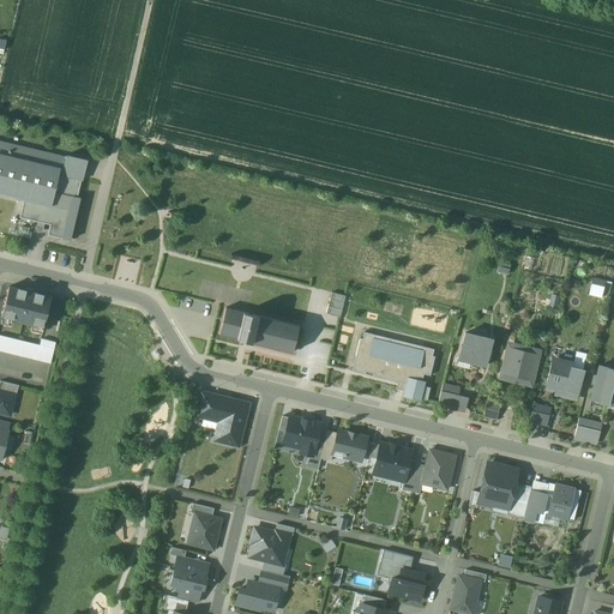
[(65,158),(0,142),(0,194),(17,199),(23,200),(49,208),(53,193),(76,198),(77,196),(79,185),(80,181),(60,176),(65,158)]
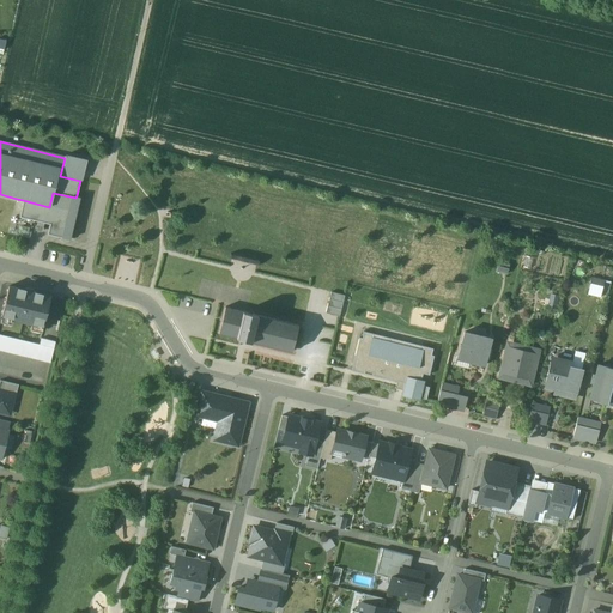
[(87,161),(66,156),(65,158),(60,176),(80,181),(83,181),(87,161)]
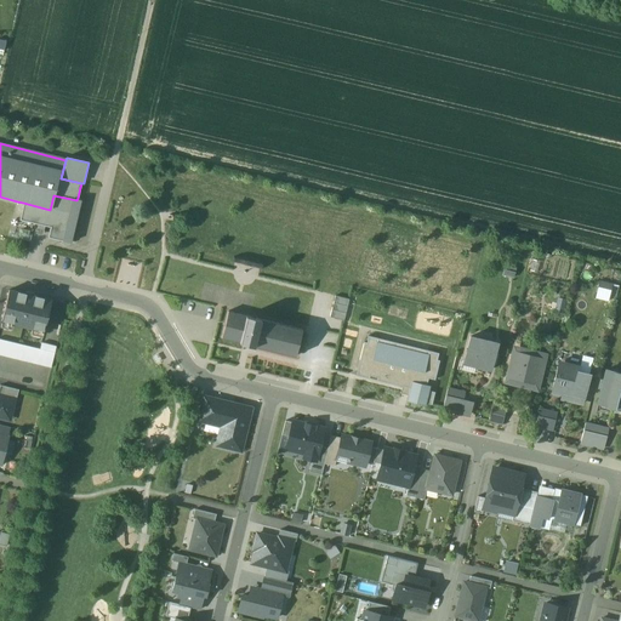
[(77,200),(53,195),(50,210),(23,203),(20,221),(39,224),(38,231),(44,232),(45,226),(50,228),(47,238),(62,241),(70,244),(81,201),(77,200)]
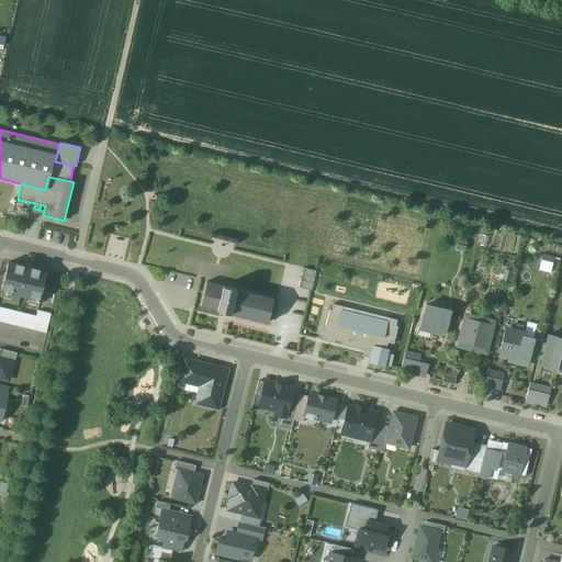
[(537,269),(551,272),(555,257),(541,254),(537,269)]
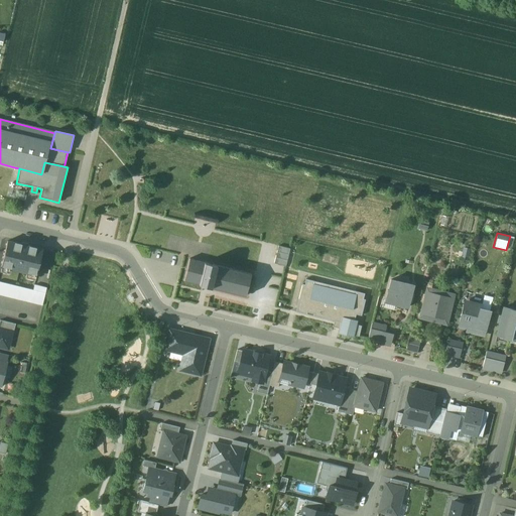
[(42,250),(8,241),(1,266),(35,275),(42,250)]
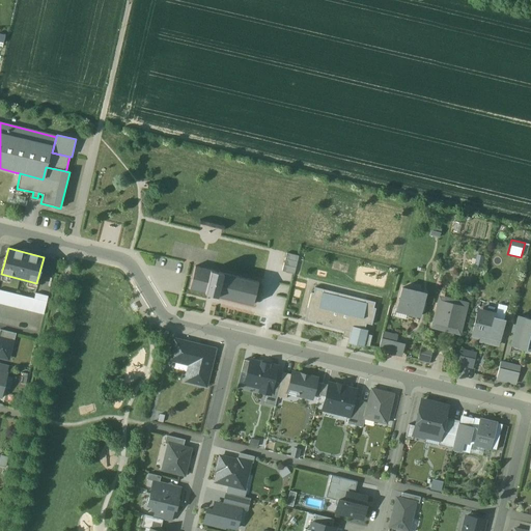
[(286,253),(282,272),(294,275),(299,256),(286,253)]
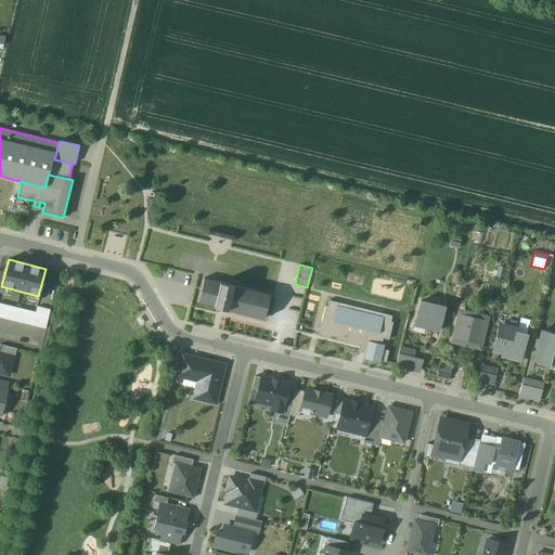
[(198,304),(265,320),(270,295),(205,279),(198,304)]
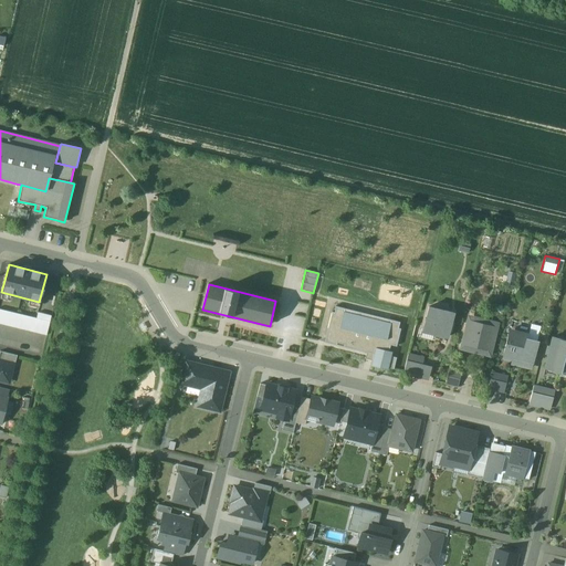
[(389,368),(394,369),(397,358),(391,357),(392,353),(389,352),(390,345),(397,347),(401,329),(398,328),(400,323),(390,320),(389,324),(345,313),(346,308),(336,306),(334,313),(332,312),(324,343),(374,355),(370,366),(388,370),(389,368)]
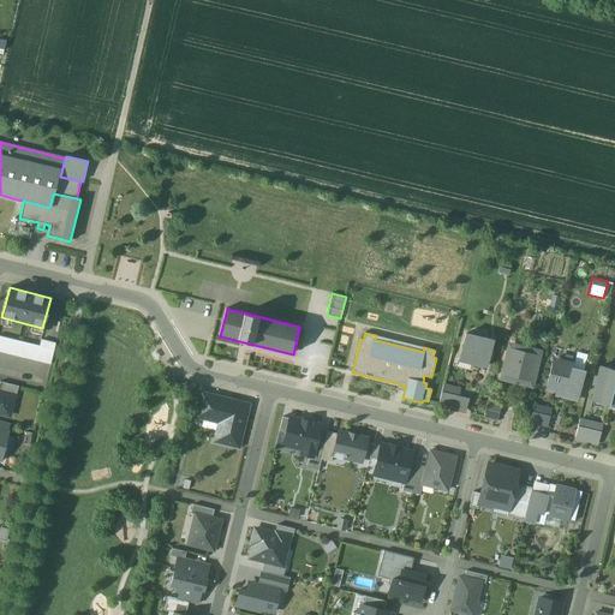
[(493,340),(466,334),(459,360),(487,368),(493,340)]
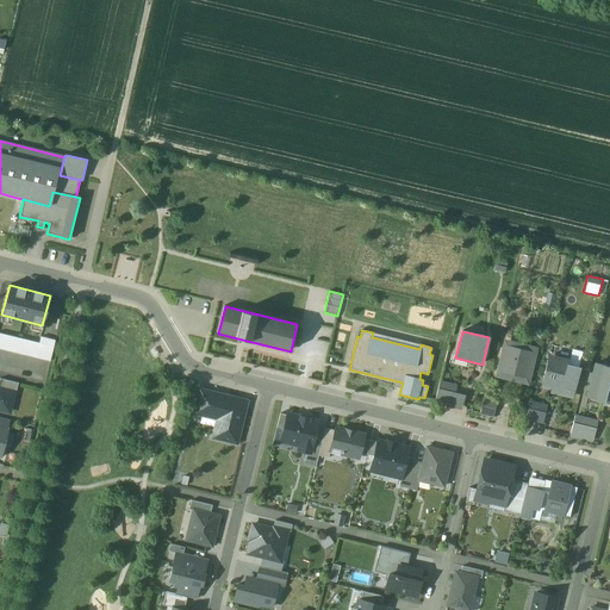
[(0,352),(50,362),(55,341),(39,337),(38,342),(0,334),(0,352)]
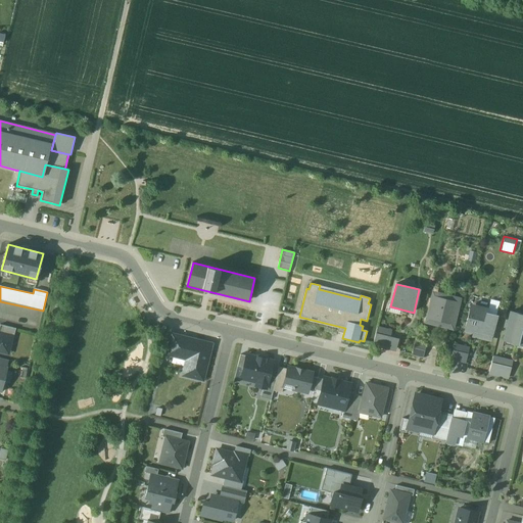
[(447,299),(432,296),(427,319),(441,323),(440,326),(453,329),(460,299),(447,296),(447,299)]
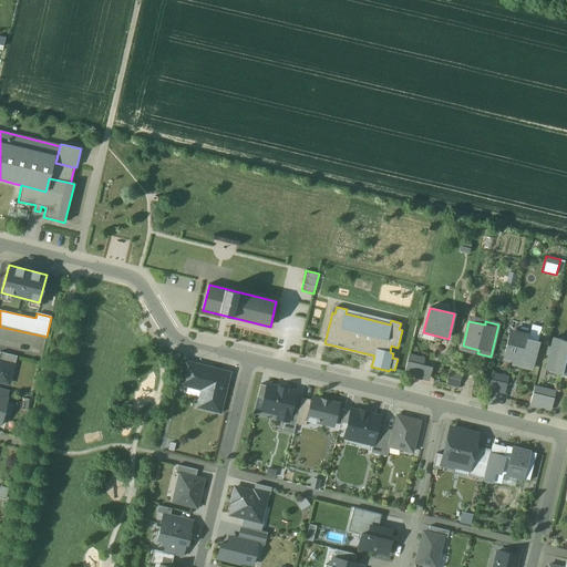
[(529,336),(511,331),(505,357),(514,359),(513,364),(531,369),(532,369),(538,342),(528,340),(529,336)]
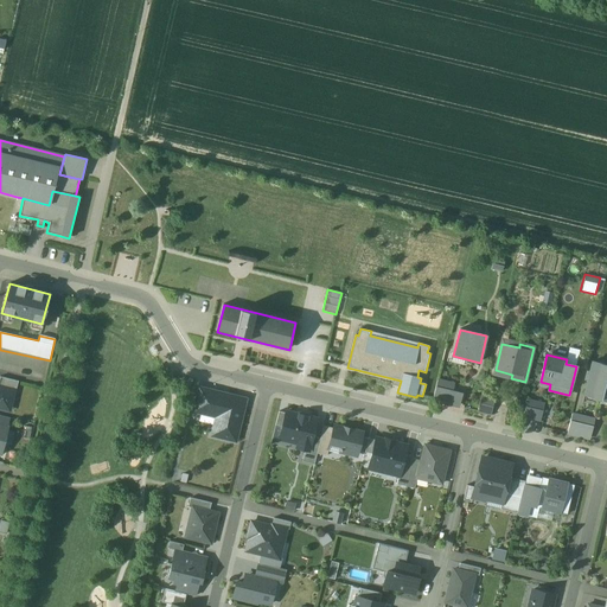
[(606,365),(593,362),(585,395),(606,400),(606,365)]
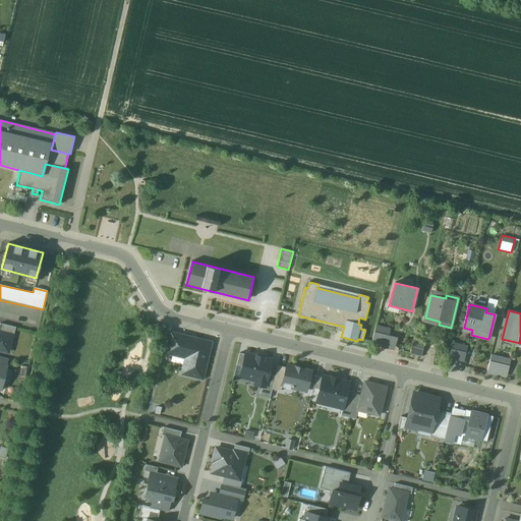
[(15,328),(0,324),(0,332),(10,335),(13,336),(15,328)]
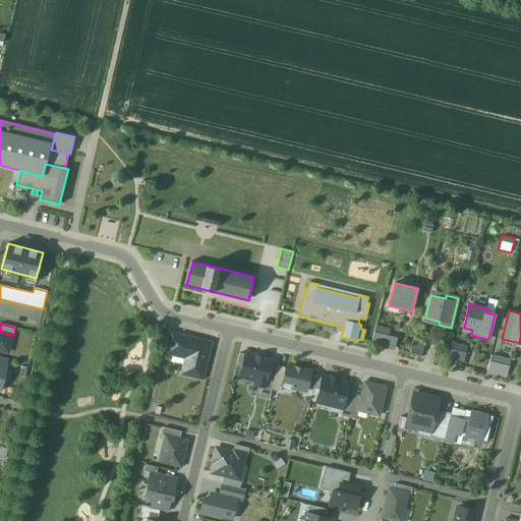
[(393,347),(396,334),(375,329),(372,342),(393,347)]
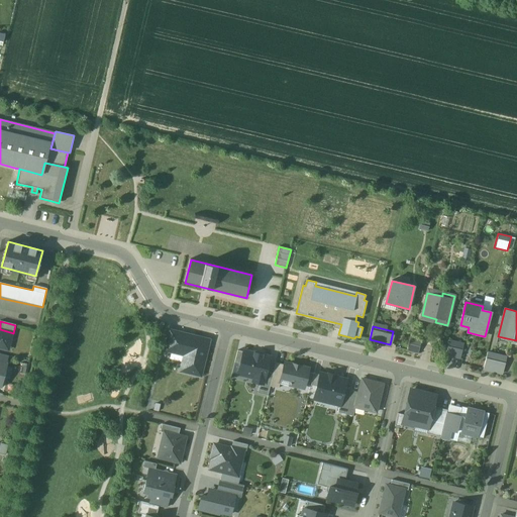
[(0,329),(0,347),(6,349),(10,332),(0,329)]
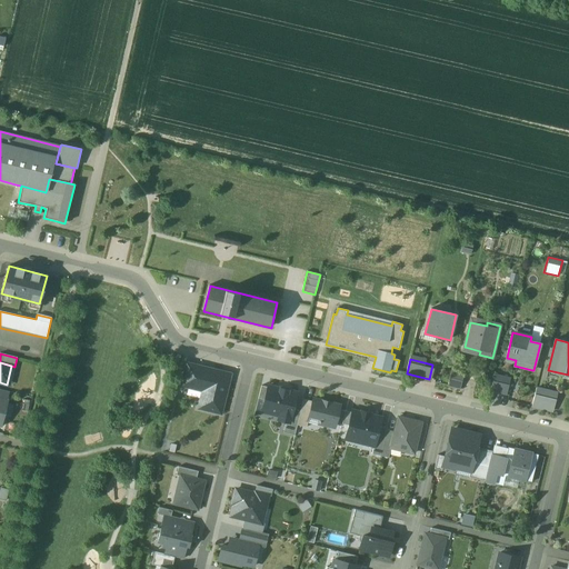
[(231,373),(188,363),(182,387),(202,391),(200,400),(207,402),(206,411),(221,415),(231,373)]
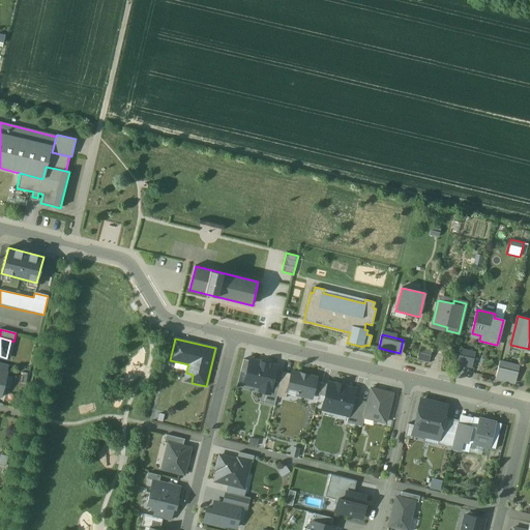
[(431,349),(421,346),(418,358),(429,360),(431,349)]
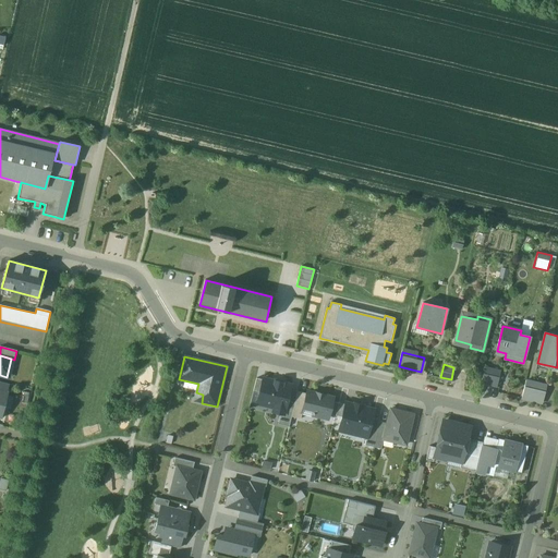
[(499,373),(486,370),(483,384),(496,387),(499,373)]
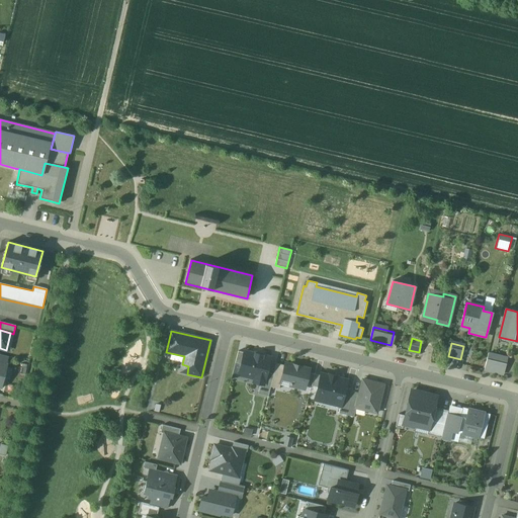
[(244,353),(238,351),(235,363),(241,364),(244,353)]
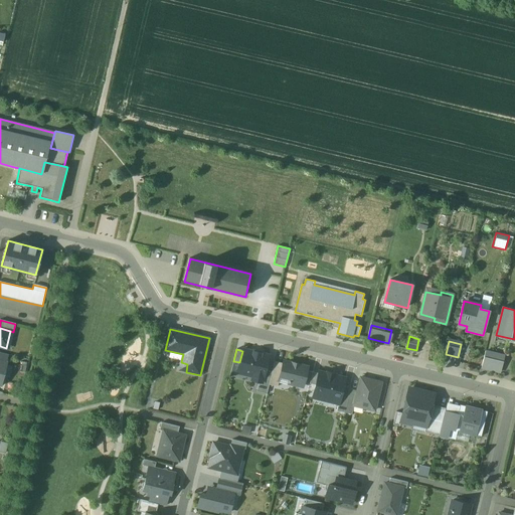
[(259,355),(254,354),(253,352),(242,349),(242,351),(239,362),(238,367),(244,369),(242,374),(252,376),(251,380),(259,382),(262,382),(265,370),(269,355),(261,353),(259,355)]
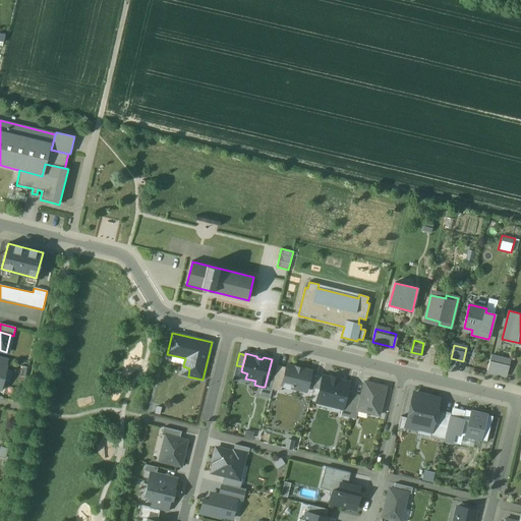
[(510,361),(491,356),(487,372),(507,378),(510,361)]
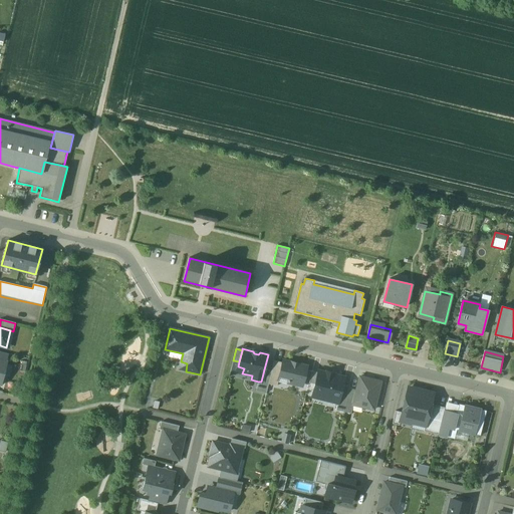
[(282,362),(274,360),(271,371),(268,384),(277,387),(278,380),(279,377),(278,377),(282,362)]
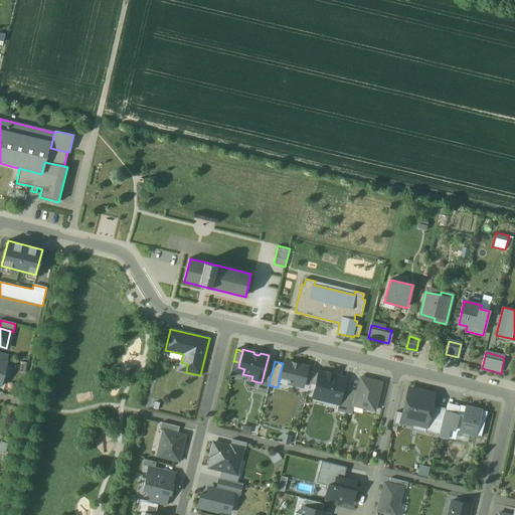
[(308,367),(284,361),(283,363),(279,378),(280,378),(279,381),(303,387),(308,367)]
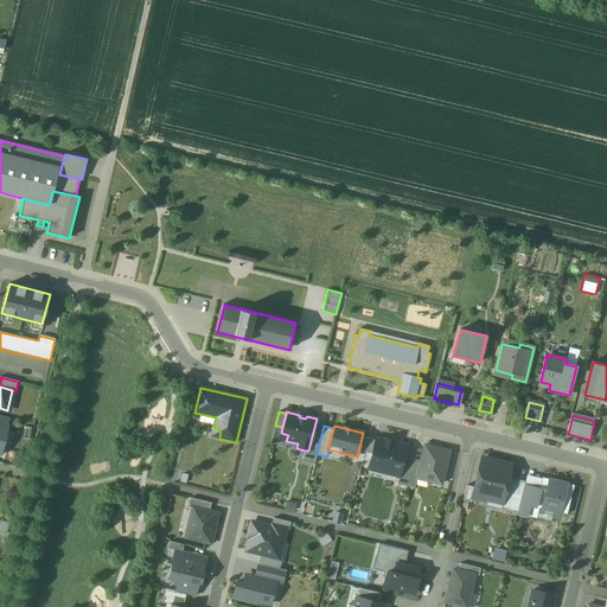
[(312,436),(308,451),(305,451),(302,461),(314,465),(317,454),(320,439),(312,436)]
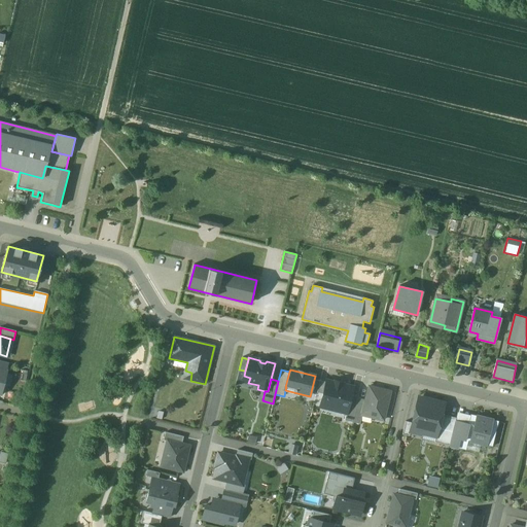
[(326,383),(320,381),(317,393),(323,394),(326,383)]
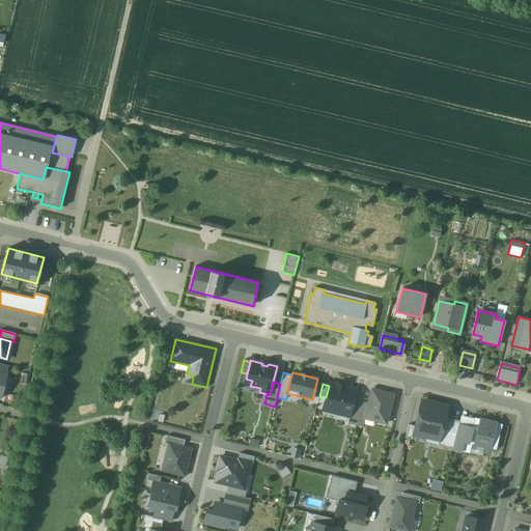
[(337,384),(337,386),(329,384),(329,386),(326,397),(324,406),(331,408),(330,412),(341,414),(342,411),(350,413),(351,413),(354,398),(356,390),(344,387),(345,386),(337,384)]
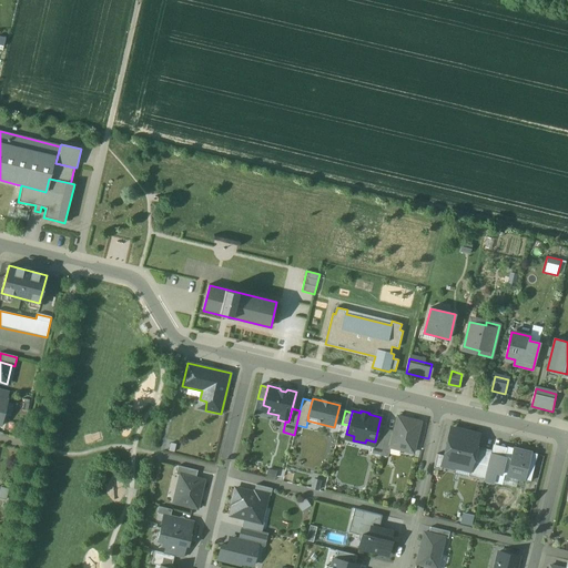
[(421,423),(397,417),(394,432),(391,444),(392,444),(391,447),(413,453),(421,423)]
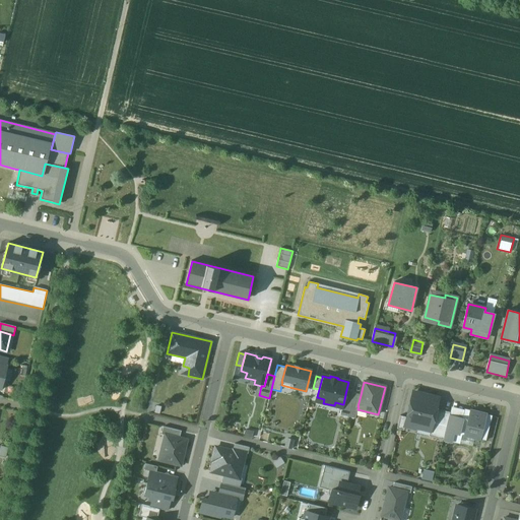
[(353,393),(353,392),(346,390),(343,404),(342,404),(340,414),(347,416),(353,393)]
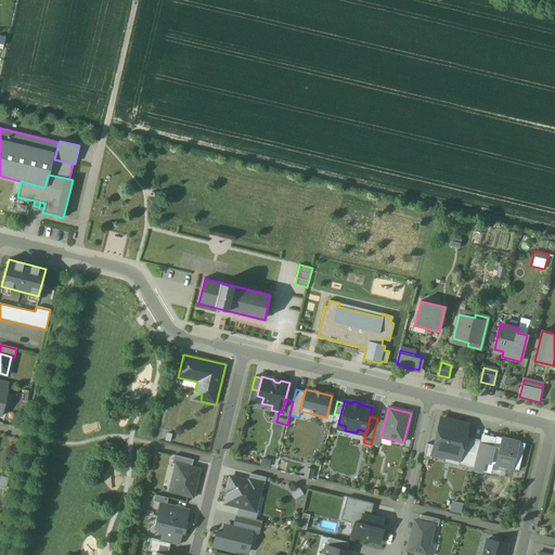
[(468,425),(441,418),(434,446),(433,453),(460,460),(465,437),(468,425)]
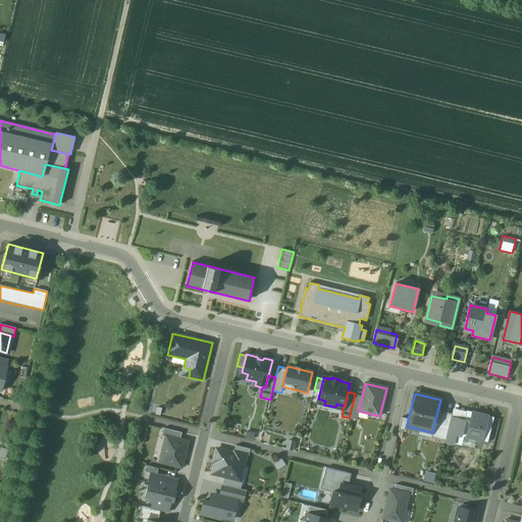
[(355,395),(349,418),(357,420),(359,411),(360,408),(359,408),(362,397),(355,395)]
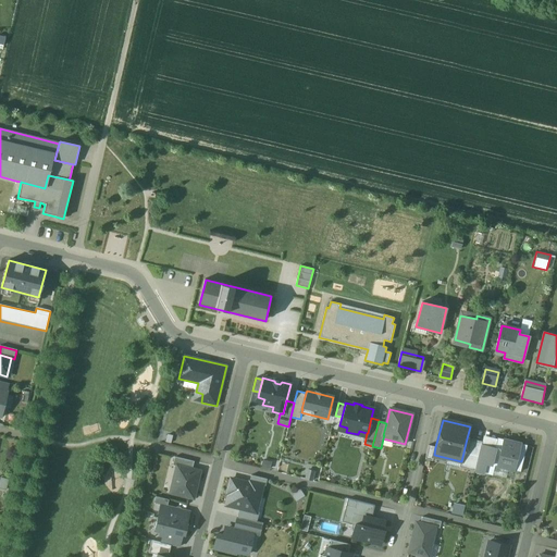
[(482,443),(467,438),(461,461),(459,469),(474,473),(474,472),(481,446),(482,443)]
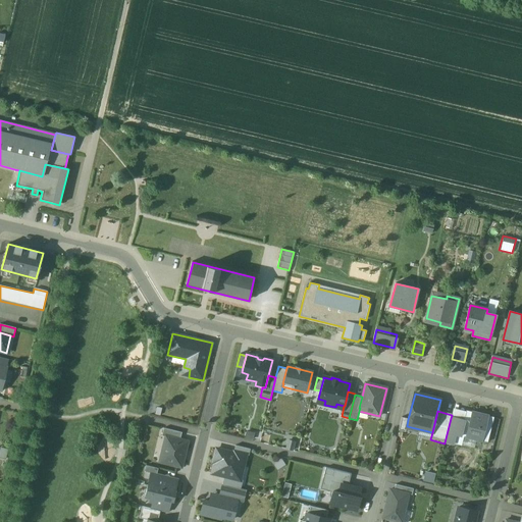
[(478,414),(472,412),(466,411),(464,421),(462,429),(457,428),(455,435),(487,442),(493,417),(478,414)]
